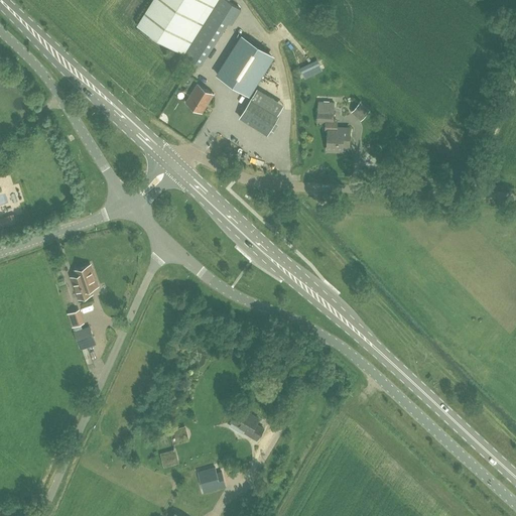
[(152,0),(137,25),(178,50),(184,53),(212,10),(217,0),(152,0)]
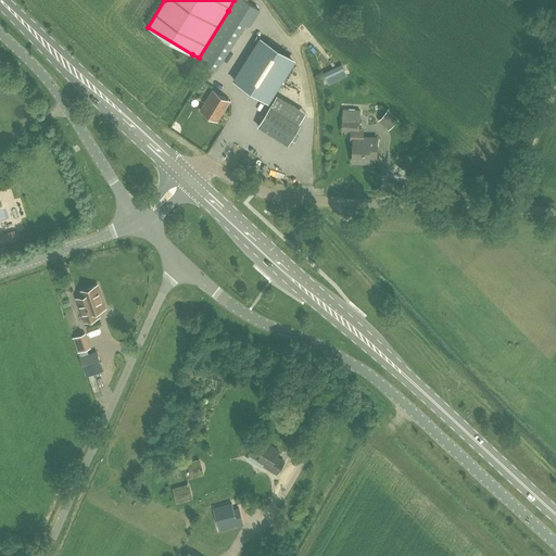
[(234,0),(228,11),(199,58),(217,70),(245,22),(250,25),(260,9),(244,0),(234,0)]
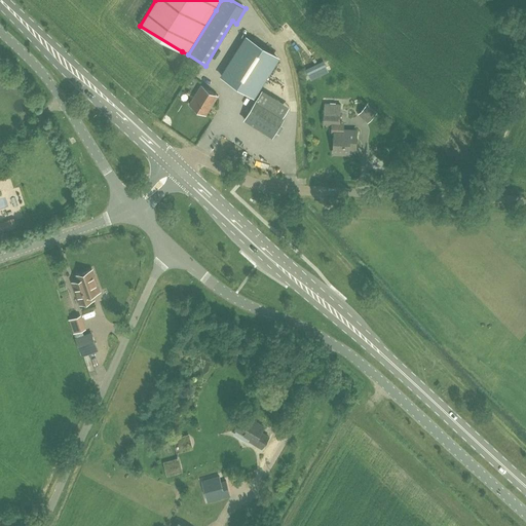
[(233,83),(233,84),(234,84),(254,97),(277,58),(273,54),(274,53),(247,36),(222,76),(227,79),(227,80),(228,81),(228,80),(233,83)]
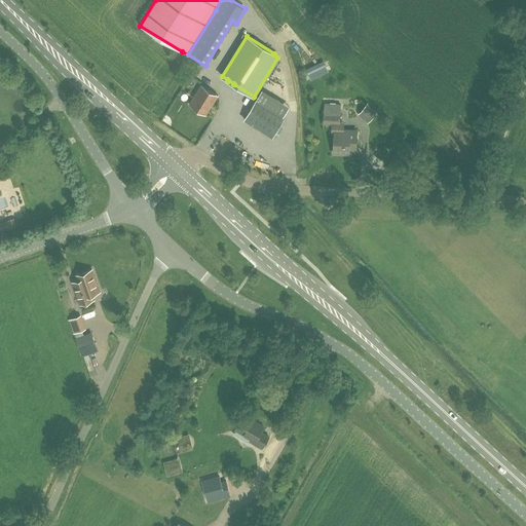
[(207,114),(218,96),(201,84),(189,104),(207,114)]
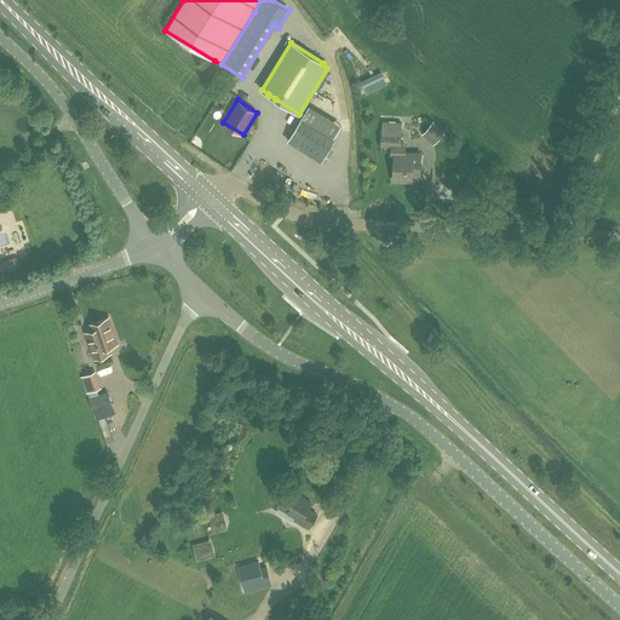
[(319,114),(309,108),(290,141),(322,161),(334,139),(311,126),(319,114)]
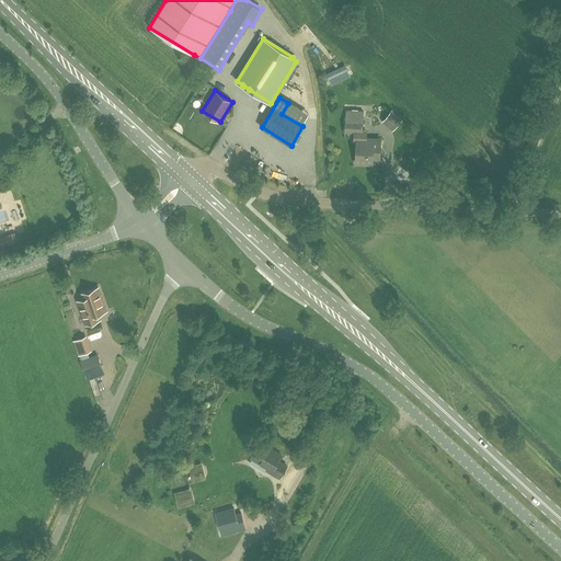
[(302,126),(309,116),(288,103),(282,114),(302,126)]
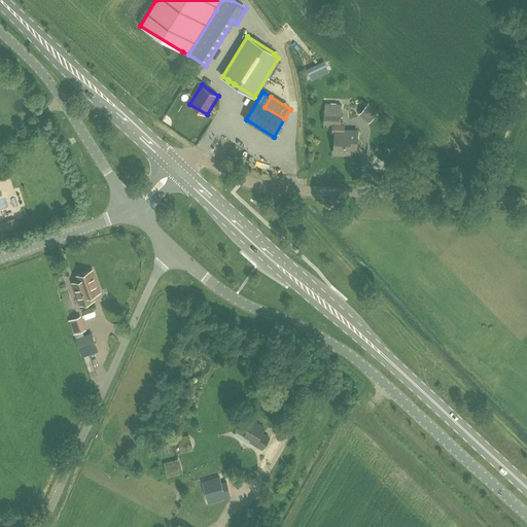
[(327,107),(327,112),(325,112),(324,125),(341,125),(342,113),(340,113),(340,107),(327,107)]
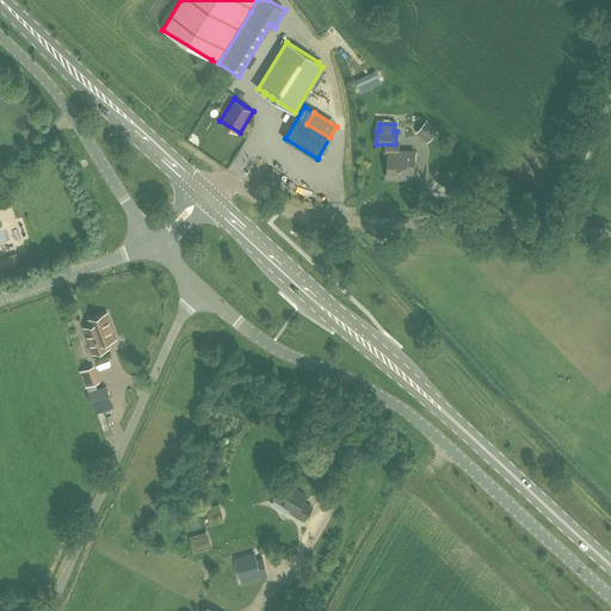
[(406,178),(406,172),(413,172),(414,152),(399,150),(399,153),(389,152),(388,178),(406,178)]
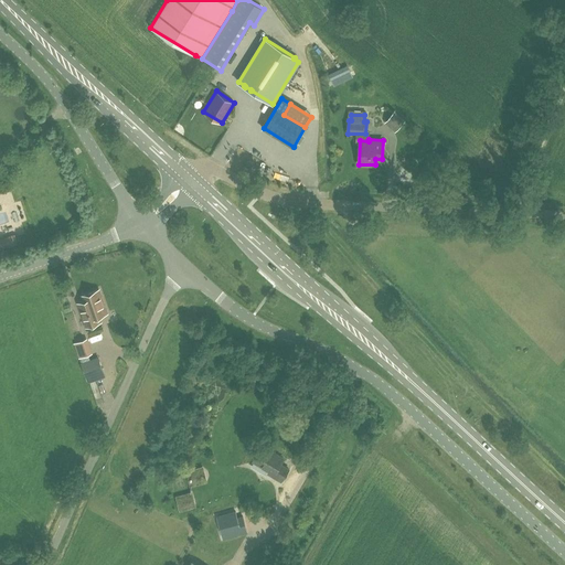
[(441,167),(447,161),(441,156),(436,160),(441,167)]
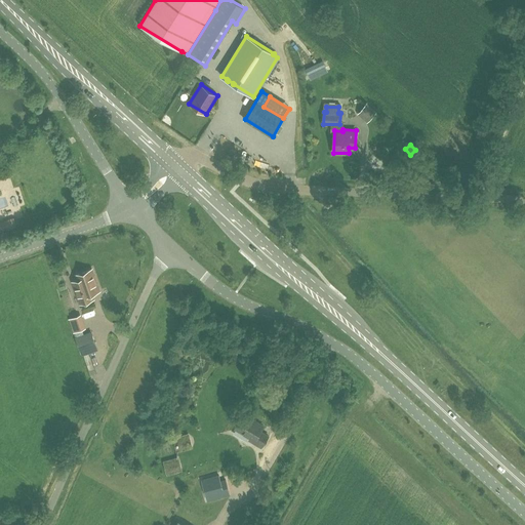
[(14,217),(0,221),(0,232),(17,227),(14,217)]
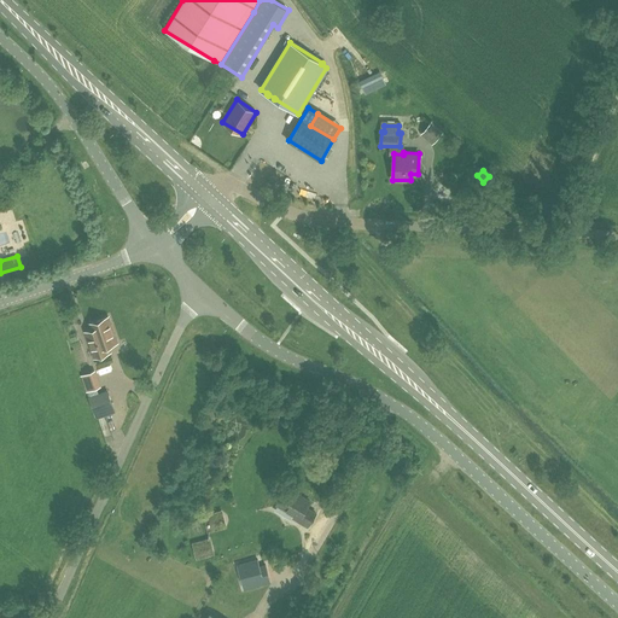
[(110,351),(108,345),(117,342),(109,316),(91,324),(92,330),(86,331),(94,357),(110,351)]
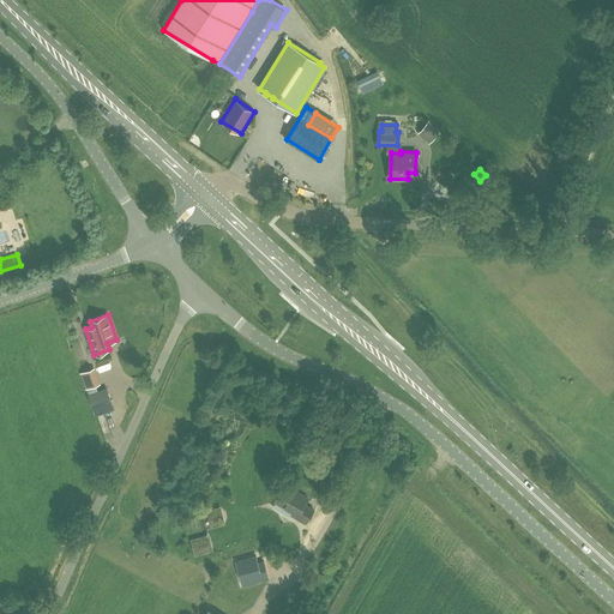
[(98,366),(84,372),(90,389),(106,383),(98,366)]
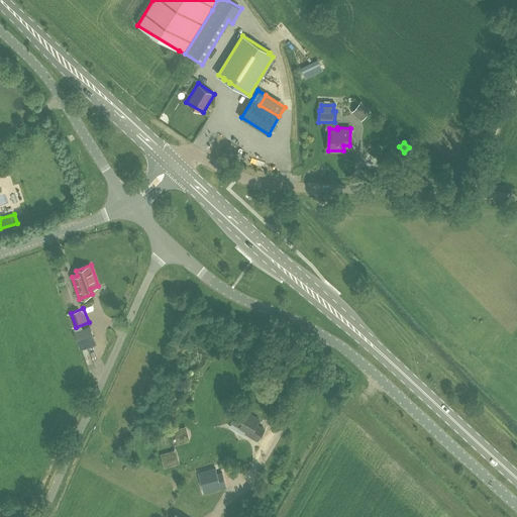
[(90,327),(75,332),(80,344),(94,339),(90,327)]
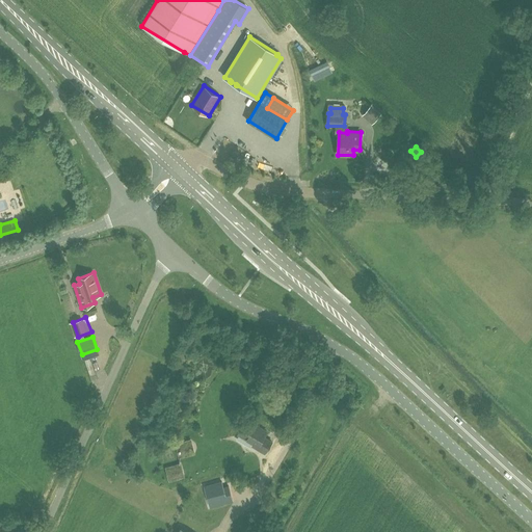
[(475,434),(479,430),(459,411),(455,416),(475,434)]
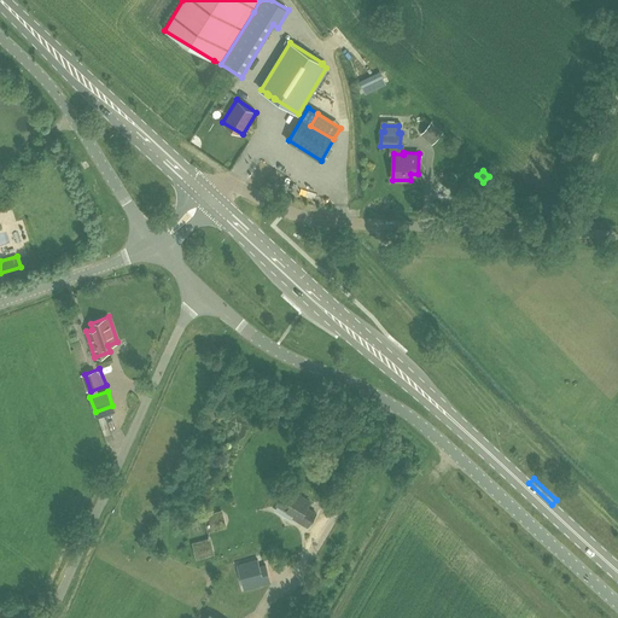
[(308,526),(316,513),(307,507),(310,501),(287,488),(278,505),(295,516),(293,518),(308,526)]
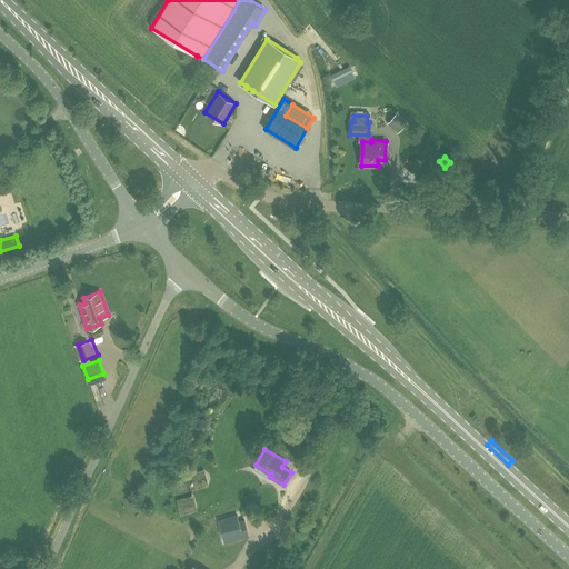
[(209,486),(205,469),(187,473),(191,490),(209,486)]
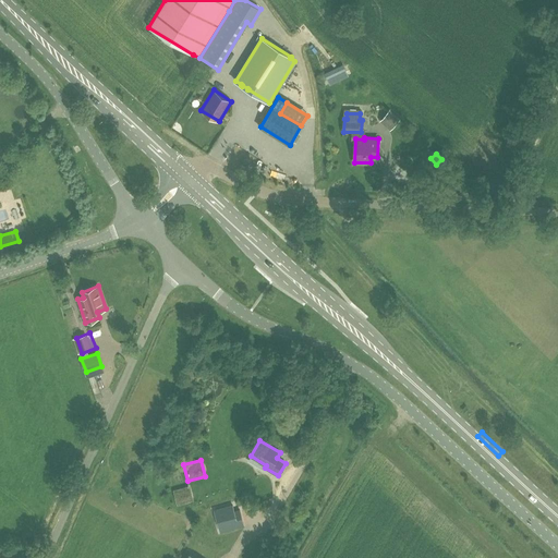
[(191,485),(173,489),(178,505),(195,500),(191,485)]
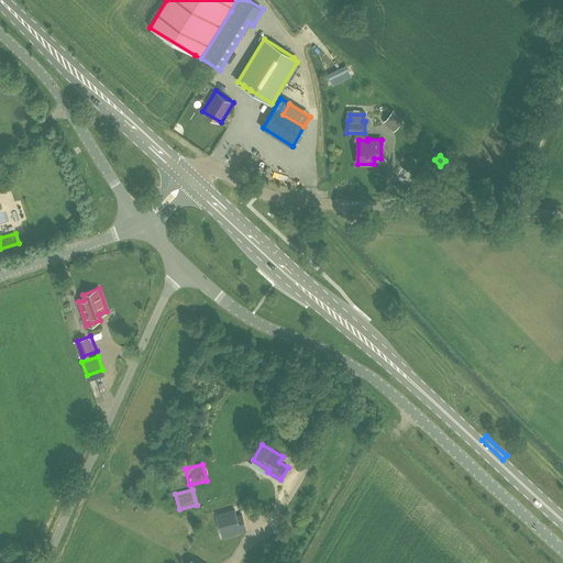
[(235,509),(217,515),(222,536),(246,529),(242,515),(236,516),(235,509)]
